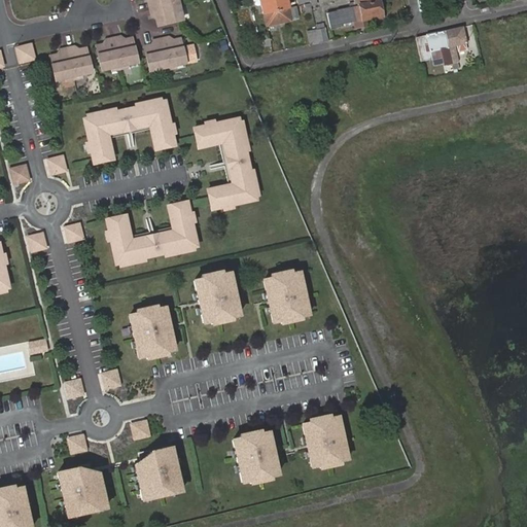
[(183,19),(179,0),(150,7),(152,15),(155,14),(159,24),(183,19)]
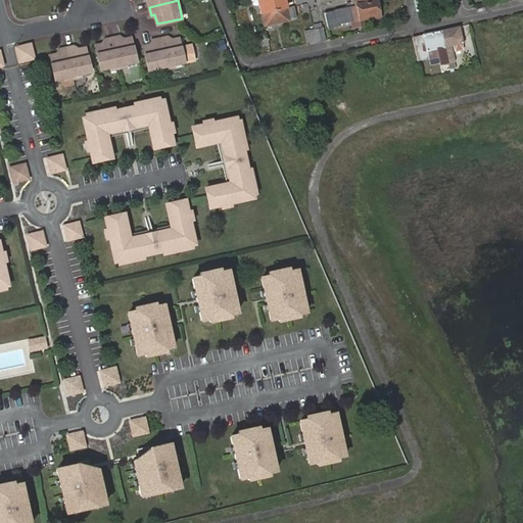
[(271,0),(257,0),(260,12),(262,12),(273,10),(271,0)]
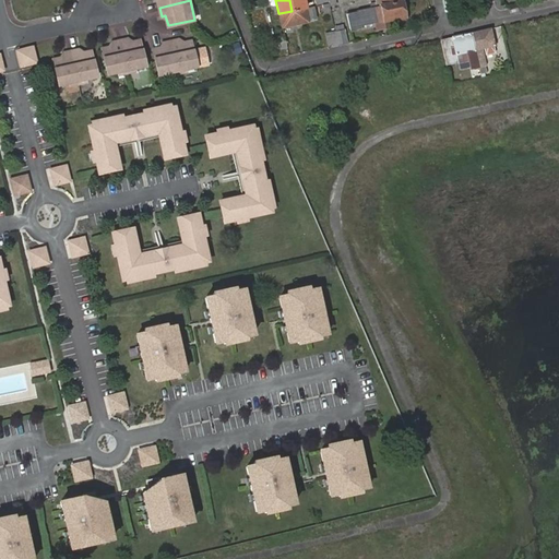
[(304,0),(289,0),(292,11),(306,8),(304,0)]
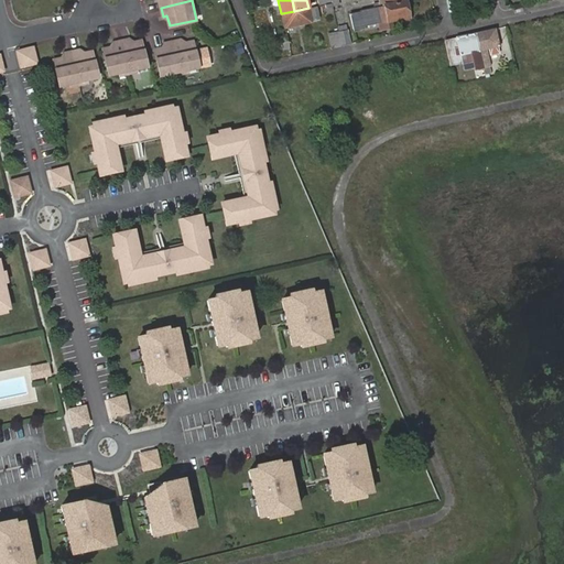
[(381,6),(375,7),(379,23),(404,18),(403,12),(407,11),(404,0),(383,6),(381,6)]
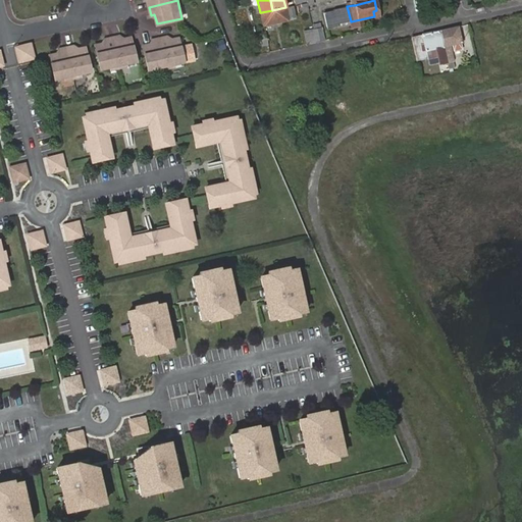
[(293,6),(285,7),(272,10),(261,12),(264,25),(295,17),(293,6)]
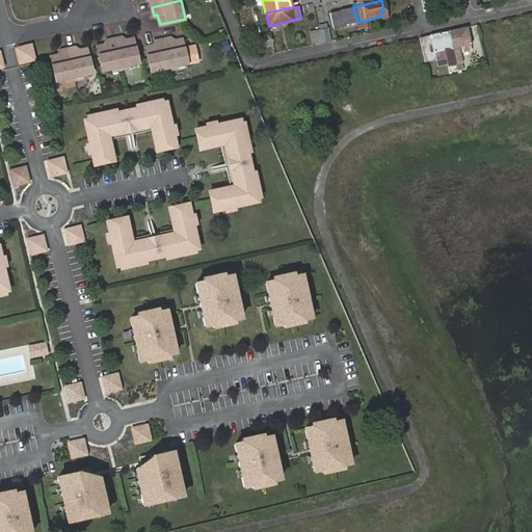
[(330,14),(334,28),(344,26),(341,11),(330,14)]
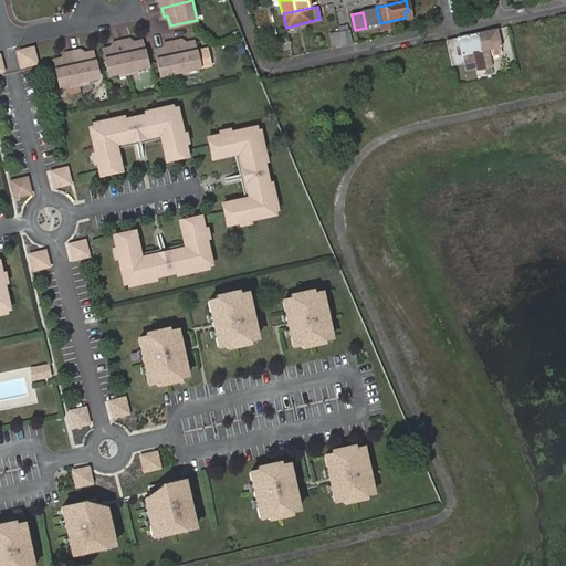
[(500,46),(496,30),(477,33),(481,53),(483,52),(482,50),(500,46)]
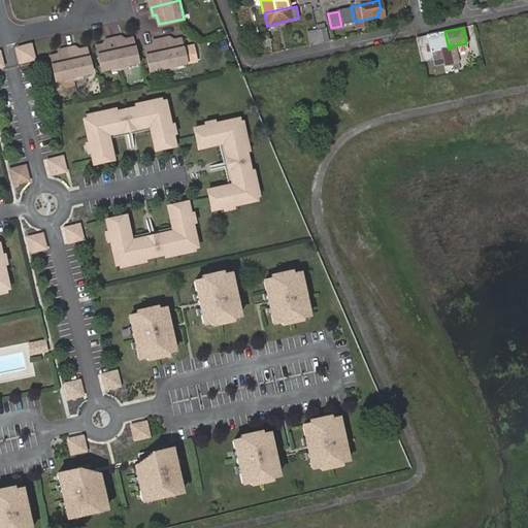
[(307,32),(309,44),(320,42),(317,30),(307,32)]
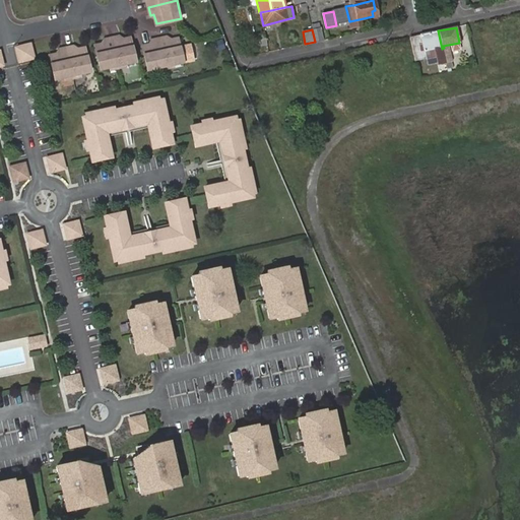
[(442,49),(438,30),(419,35),(423,51),(439,47),(439,49),(442,49)]
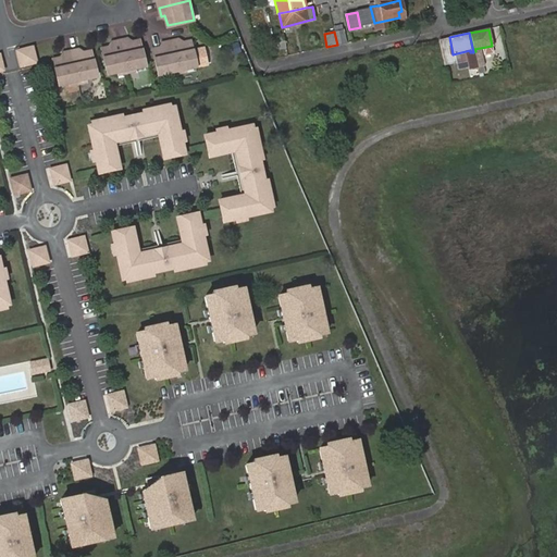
[(121,39),(127,69),(146,64),(139,39),(130,41),(128,37),(121,39)]
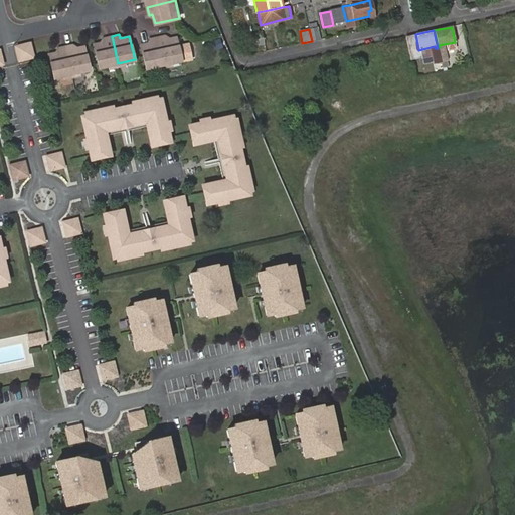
[(253,45),(265,43),(263,34),(251,36),(253,45)]
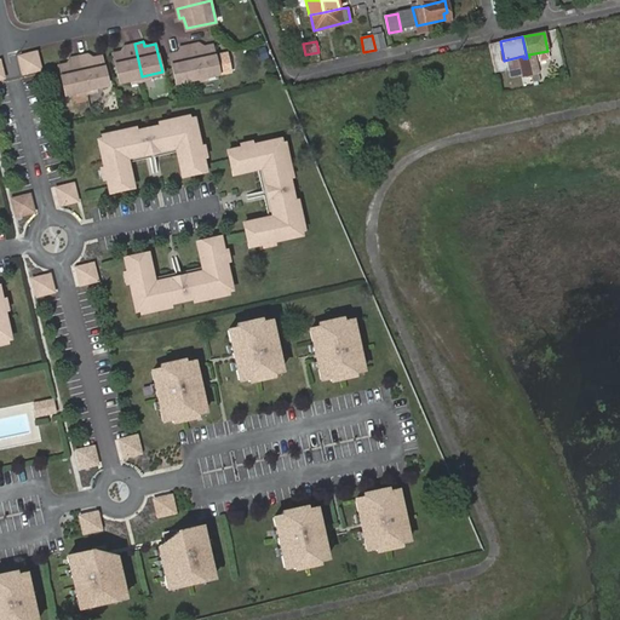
[(190,45),(197,78),(219,73),(212,44),(201,46),(200,42),(190,45)]
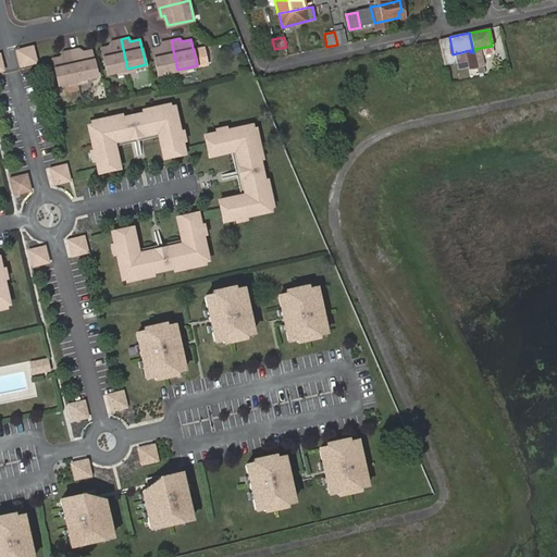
[(108,73),(127,69),(121,39),(112,40),(113,45),(102,47),(108,73)]
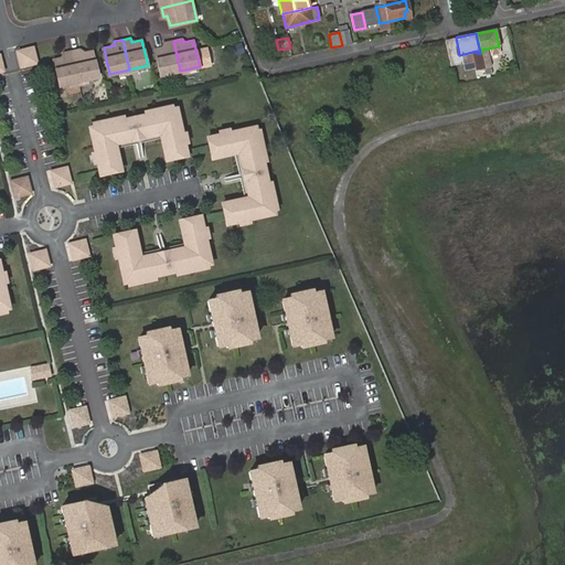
[(162,74),(180,71),(173,41),(166,43),(167,45),(156,48),(162,74)]
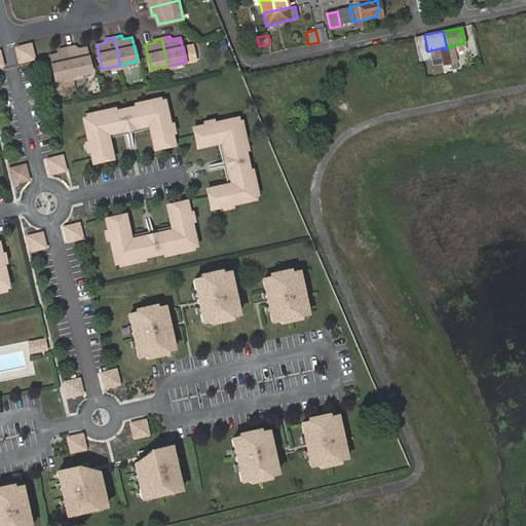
[(17,46),(21,61),(36,58),(32,42),(17,46)]
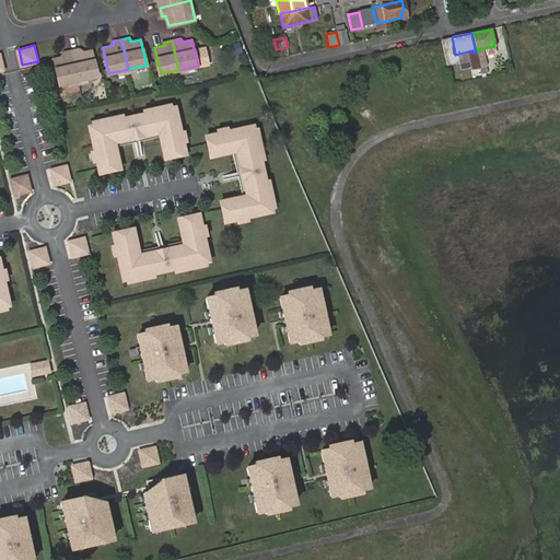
[(72,50),(79,80),(98,76),(92,49),(81,53),(80,48),(72,50)]
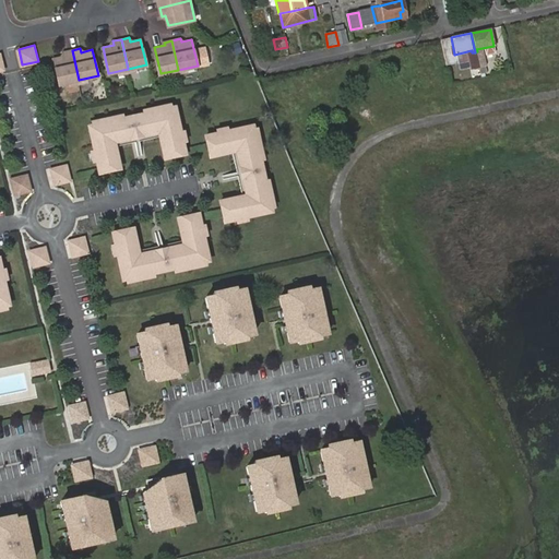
[(60,84),(79,80),(72,50),(64,51),(64,56),(55,58),(60,84)]
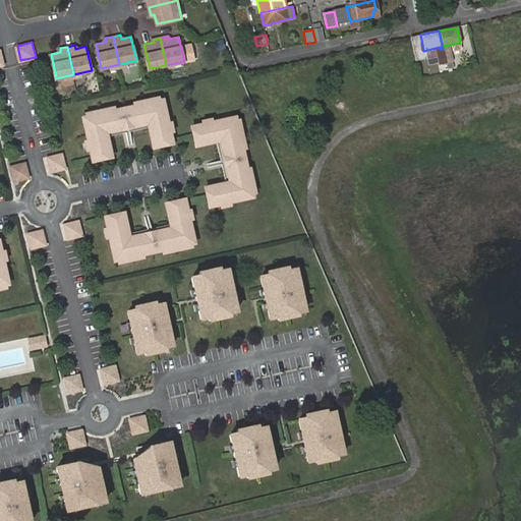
[(102,132),(104,127),(110,129),(146,122),(149,117),(153,121),(149,126),(154,147),(172,141),(163,99),(83,115),(93,159),(112,156),(107,134),(102,132)]
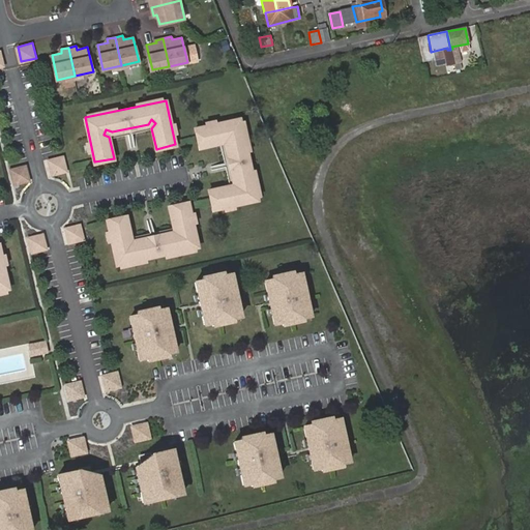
[(199,148),(221,143),(224,137),(228,140),(225,146),(233,181),(237,184),(234,188),(230,185),(208,189),(213,209),(257,200),(239,118),(196,127),(199,148)]
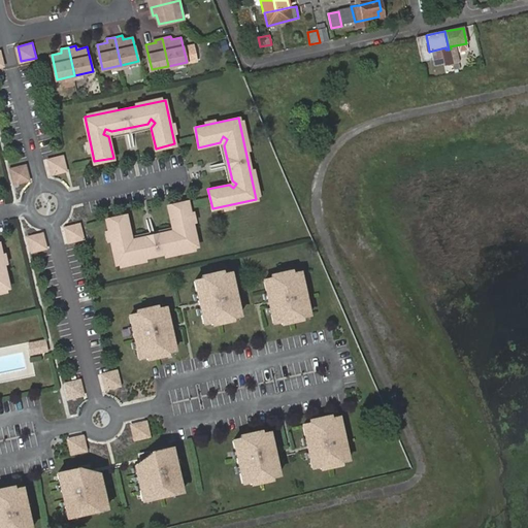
[(67,169),(63,155),(48,158),(52,173),(67,169)]
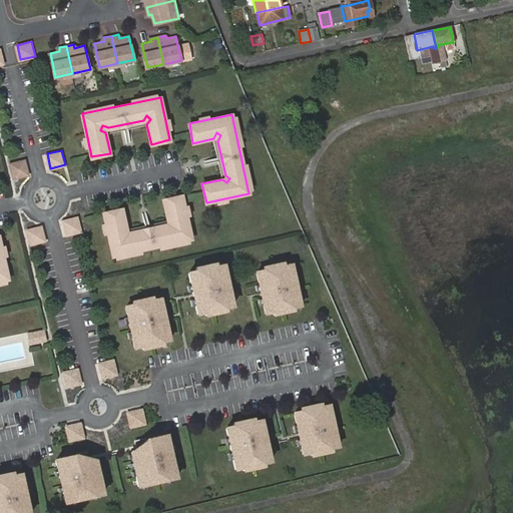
[(29,173),(26,158),(12,162),(15,176),(29,173)]
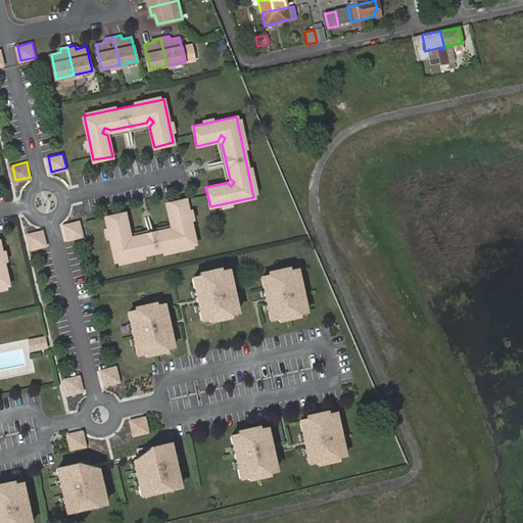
[(115,259),(195,242),(185,198),(167,202),(171,224),(177,227),(175,230),(169,228),(134,236),(130,240),(126,236),(130,232),(126,211),(105,217),(115,259)]
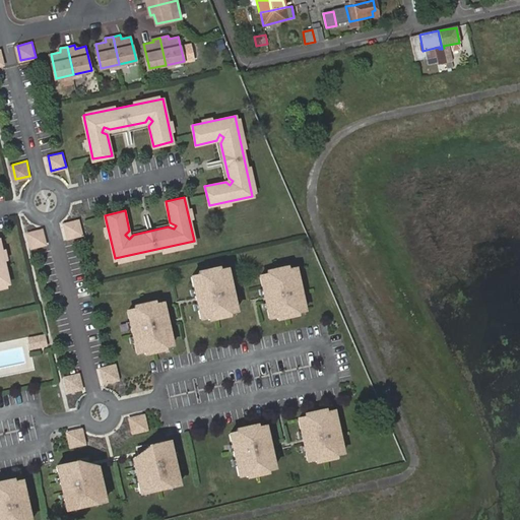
[(82,234),(78,218),(65,222),(69,237),(82,234)]
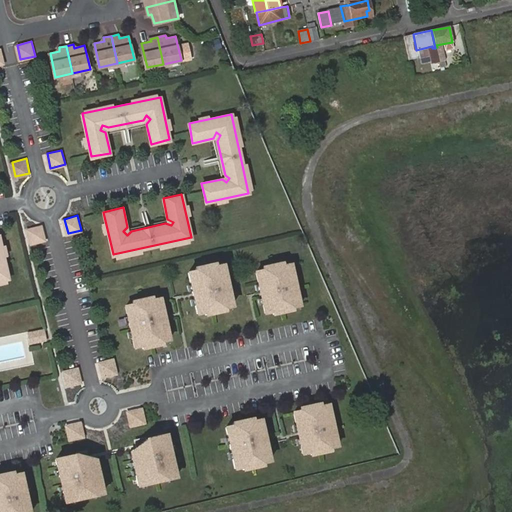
[(42,224),(27,228),(31,242),(45,238),(42,224)]
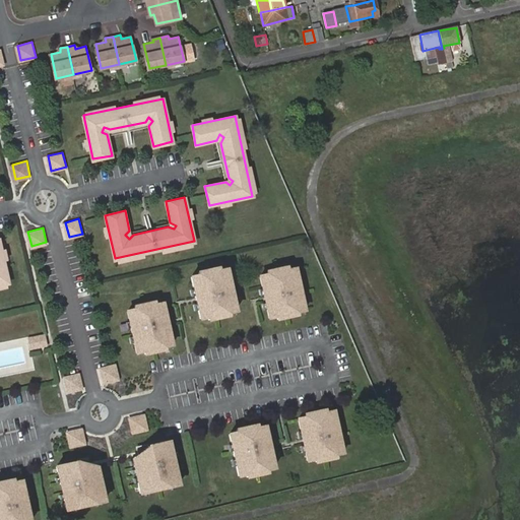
[(0,283),(9,282),(0,239),(0,283)]
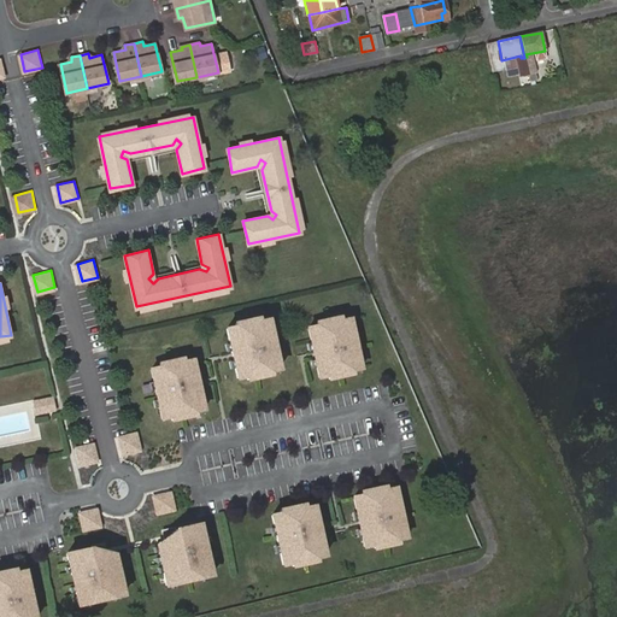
[(318,325),(307,328),(313,353),(319,381),(329,378),(330,382),(357,376),(356,372),(365,370),(354,317),(344,319),(344,316),(316,322),(318,325)]
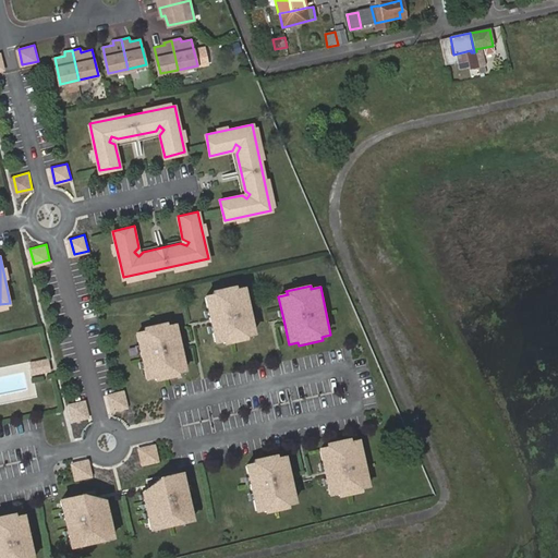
[(213,295),(204,296),(209,322),(215,346),(223,343),(225,347),(249,341),(247,338),(256,336),(246,288),(238,289),(237,287),(213,292),(213,295)]
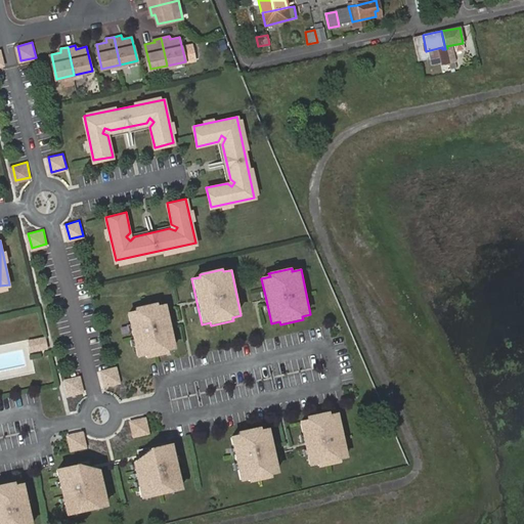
[(136,311),(128,313),(138,358),(146,356),(147,359),(170,354),(169,351),(177,349),(171,323),(167,304),(159,306),(159,303),(135,308),(136,311)]
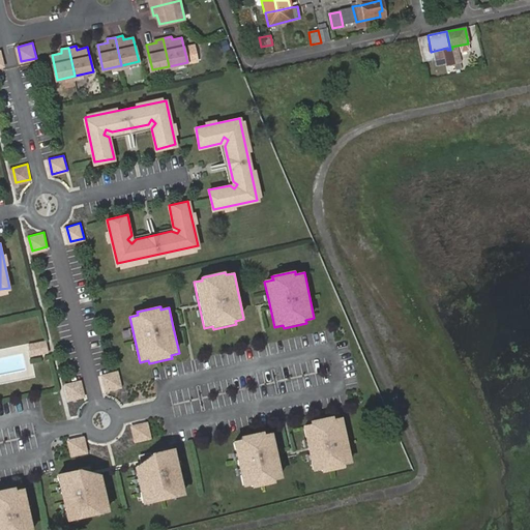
[(47,340),(30,343),(32,349),(48,345),(47,340)]
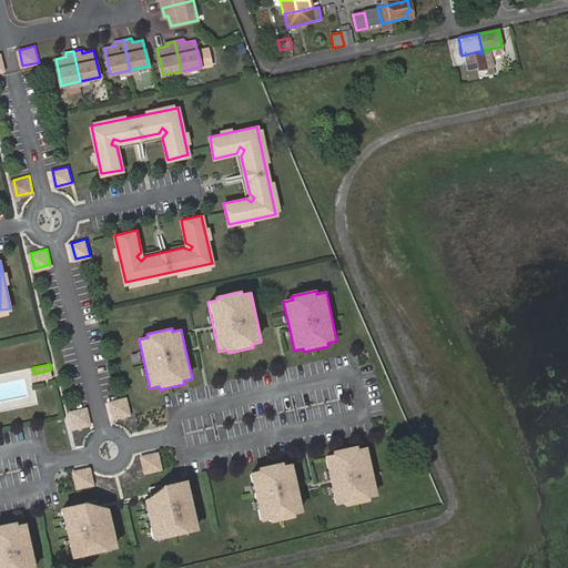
[(114,417),(131,413),(127,396),(111,401),(114,417)]
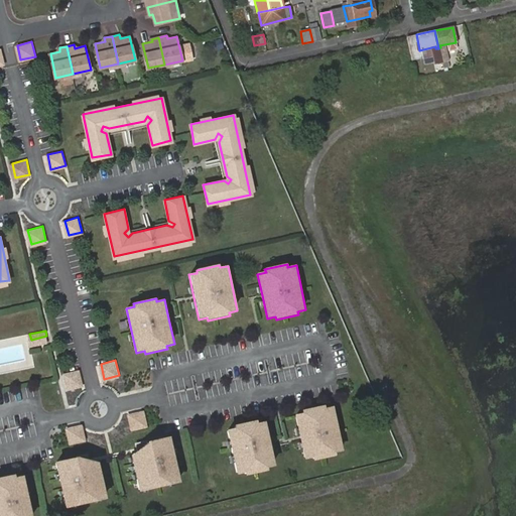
[(69,388),(83,384),(79,370),(65,373),(69,388)]
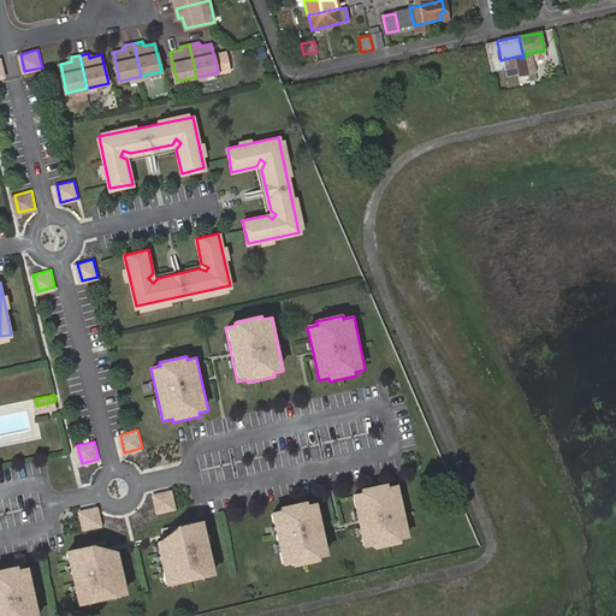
[(408,532),(397,484),(388,486),(386,483),(363,487),(365,491),(355,493),(361,520),(366,542),(375,539),(377,544),(400,538),(398,534),(408,532)]
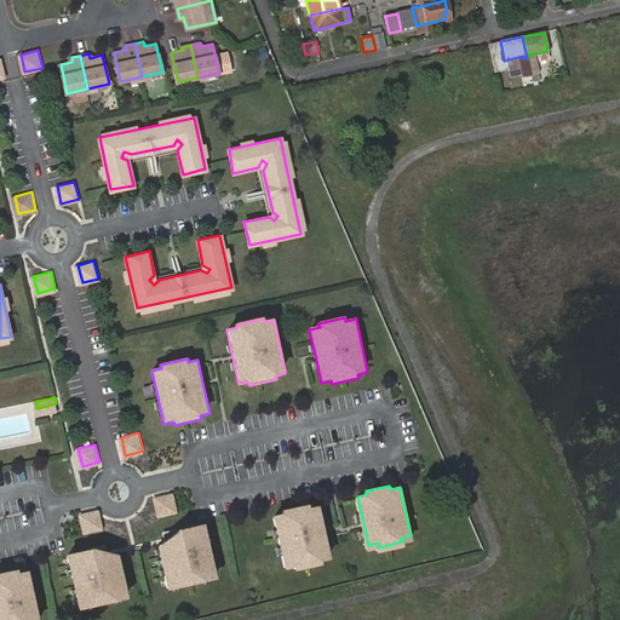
[(173,492),(156,495),(160,514),(177,510),(173,492)]
